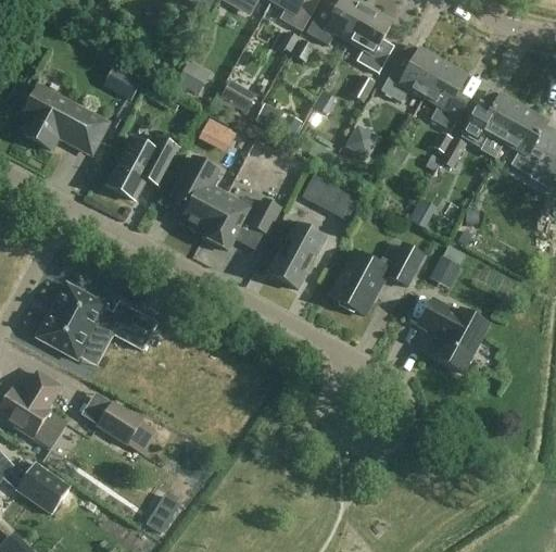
[(187,0),(207,12),(214,0),(187,0)]
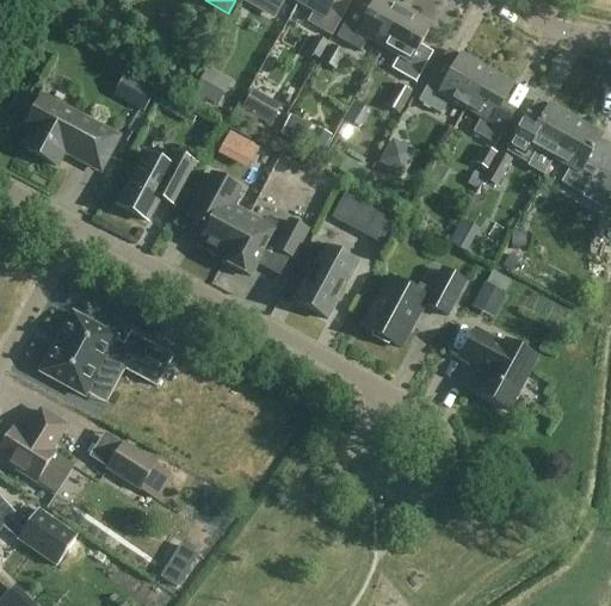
[(300,0),(315,8),(308,20),(332,33),(351,2),(346,0),(300,0)]
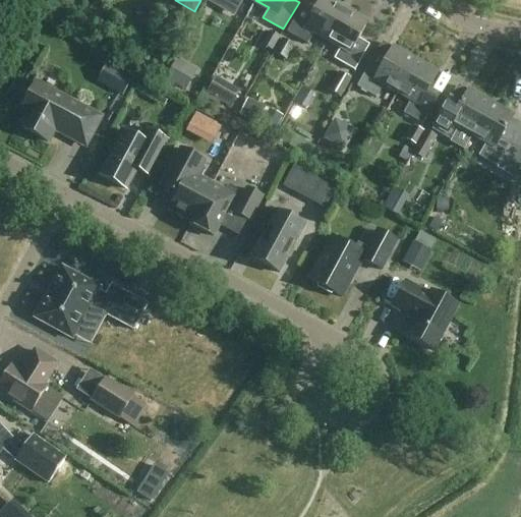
[(313,32),(328,40),(346,8),(331,0),(320,0),(313,11),(302,4),(287,31),(307,42),(313,32)]
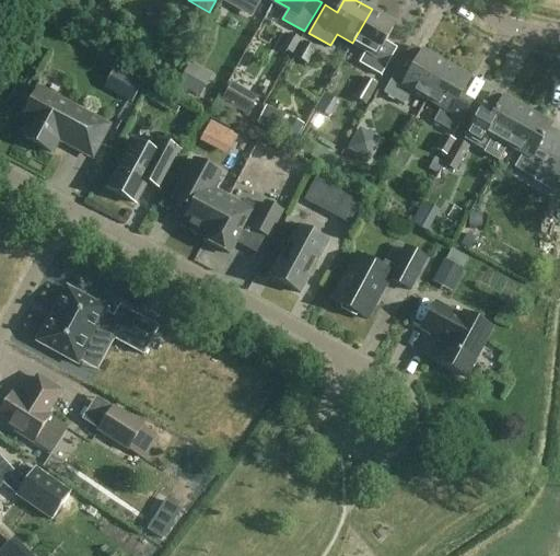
[(394,22),(372,9),(352,43),(365,49),(359,61),(382,74),(397,46),(384,38),(394,22)]
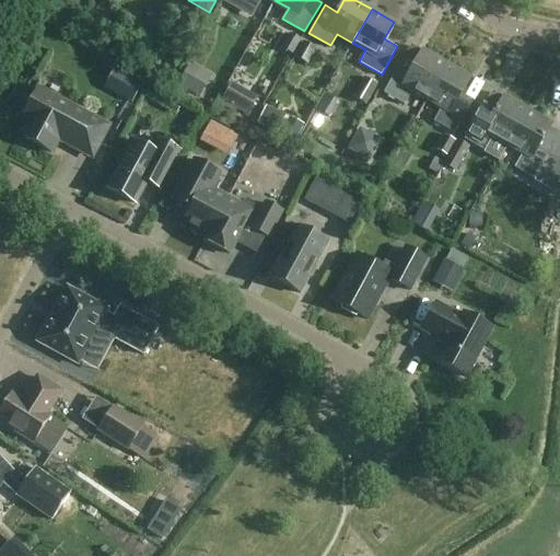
[(427,99),(448,61),(423,47),(409,72),(397,66),(383,91),(405,103),(411,90),(427,99)]
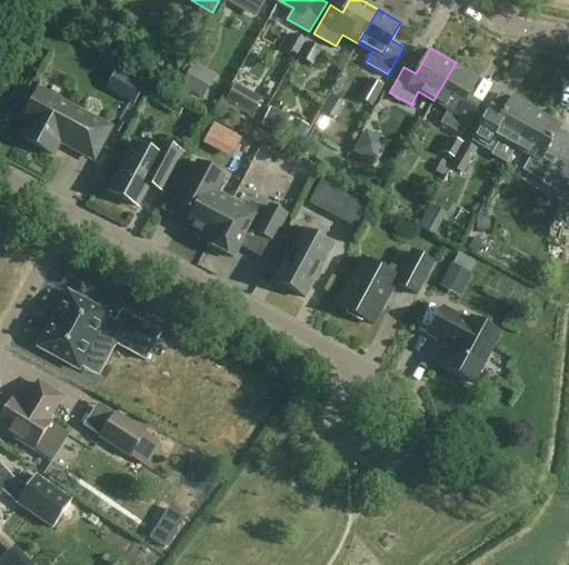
[(215,76),(192,62),(180,85),(202,97),(215,76)]
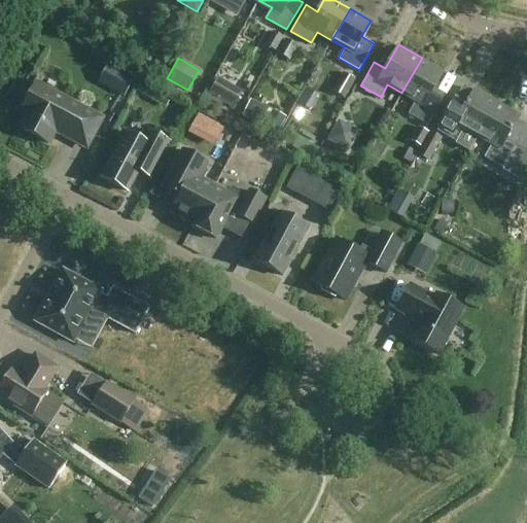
[(422,58),(401,93),(415,100),(408,112),(427,124),(441,100),(430,94),(444,70),(422,58)]
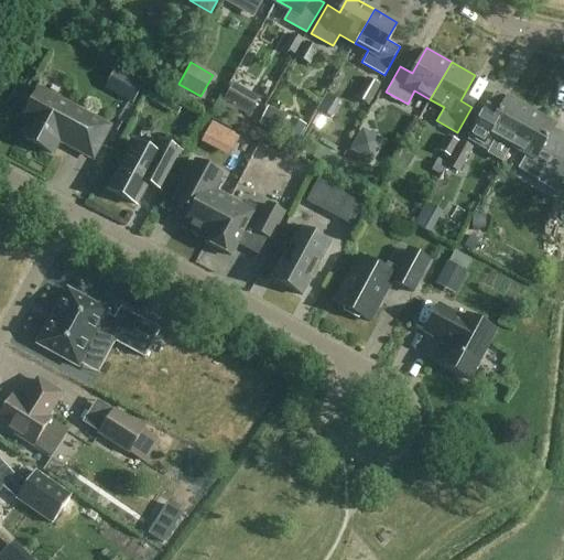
[(137,101),(148,81),(121,66),(109,86),(137,101)]
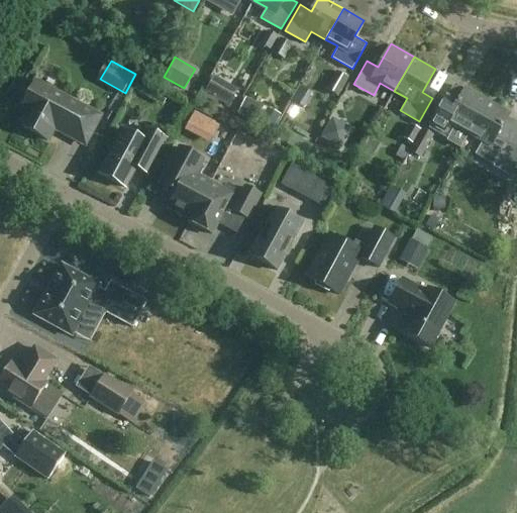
[(215,79),(206,93),(231,109),(240,96),(215,79)]
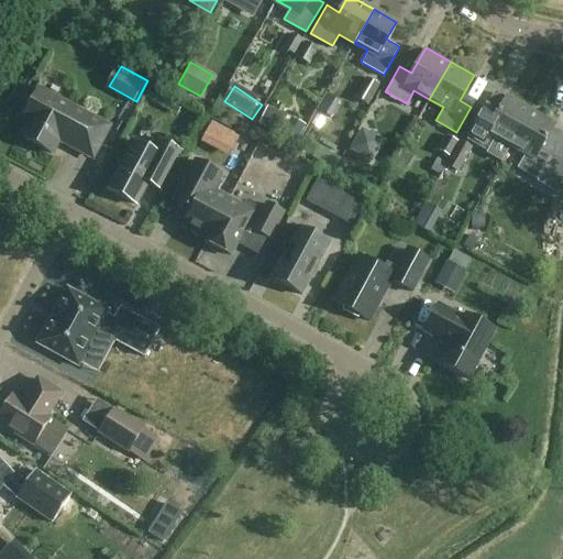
[(108,125),(39,88),(23,117),(30,121),(22,135),(52,151),(59,136),(92,154),(108,125)]
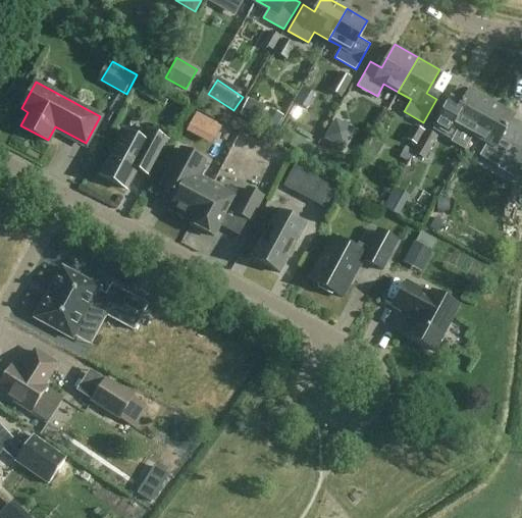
[(474,135),(493,101),(470,87),(457,110),(447,104),(433,127),(452,139),(459,126),(474,135)]
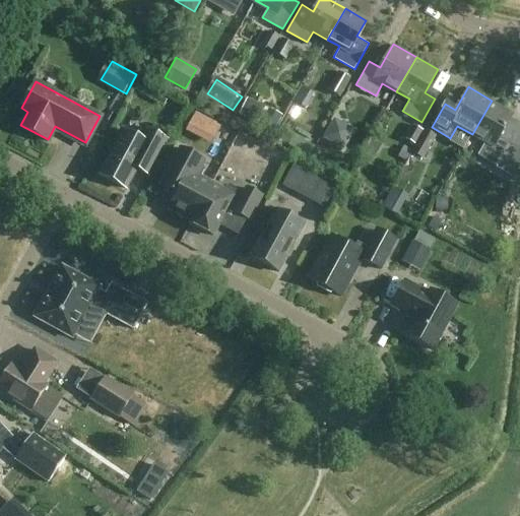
[(513,113),(492,101),(472,134),(484,141),(477,153),(497,165),(510,141),(500,135),(513,113)]
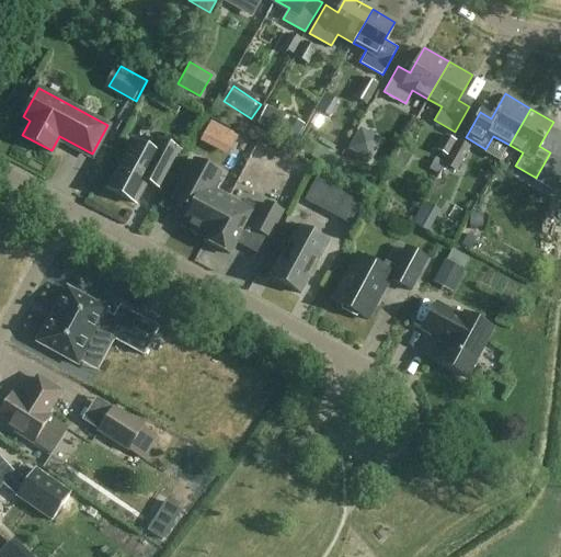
[(293,117),(286,138),(302,144),(309,123),(293,117)]
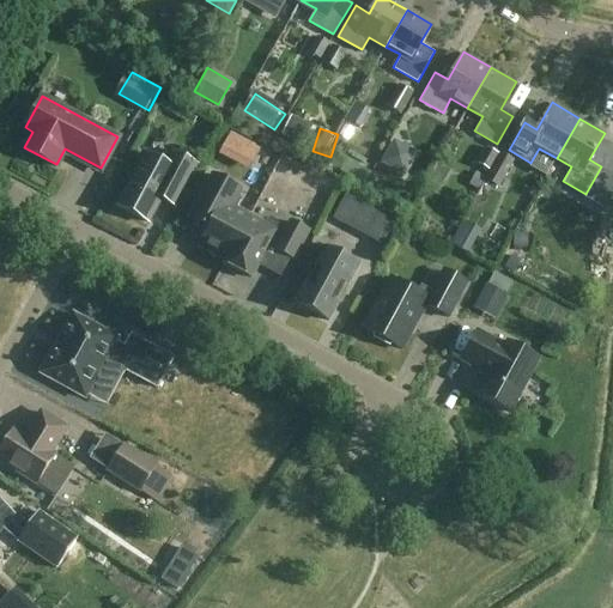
[(169,163),(147,152),(119,205),(147,219),(161,196),(174,204),(196,162),(181,153),(178,159),(173,156),(169,163)]
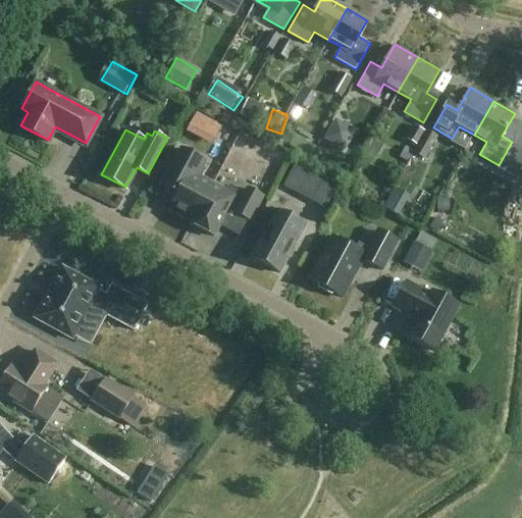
[(300,135),(295,145),(317,157),(322,147),(300,135)]
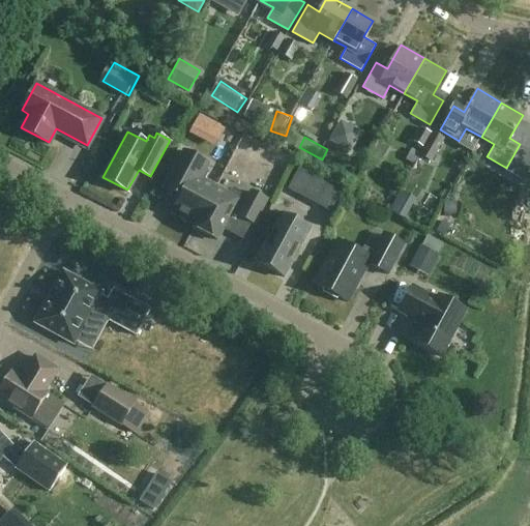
[(181,195),(172,211),(195,224),(194,225),(195,226),(216,185),(204,178),(209,170),(207,169),(212,159),(183,145),(163,184),(181,195)]
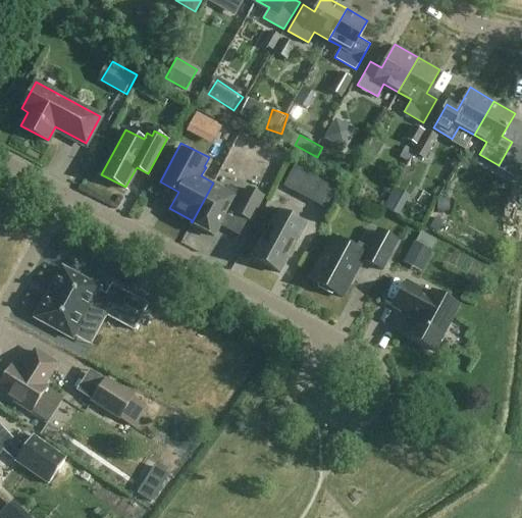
[(335,186),(295,164),(283,186),(323,207),(335,186)]
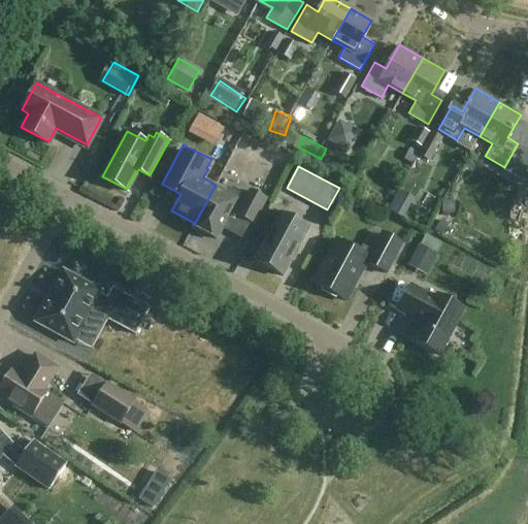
[(216,185),(194,225),(217,237),(232,208),(237,211),(237,213),(253,222),(266,197),(250,189),(246,195),(231,187),(229,191),(216,185)]
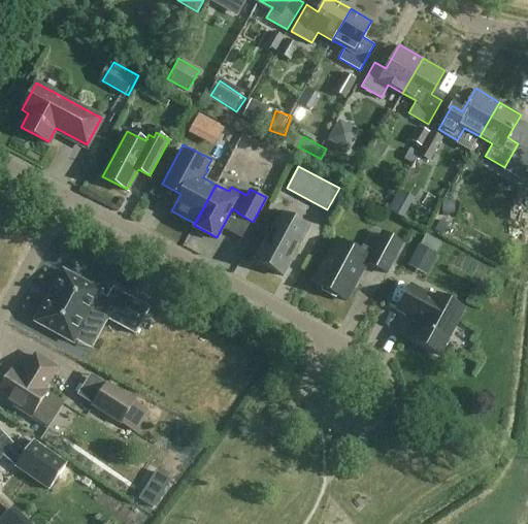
[(309,227),(273,207),(260,232),(267,235),(255,259),(284,274),(309,227)]
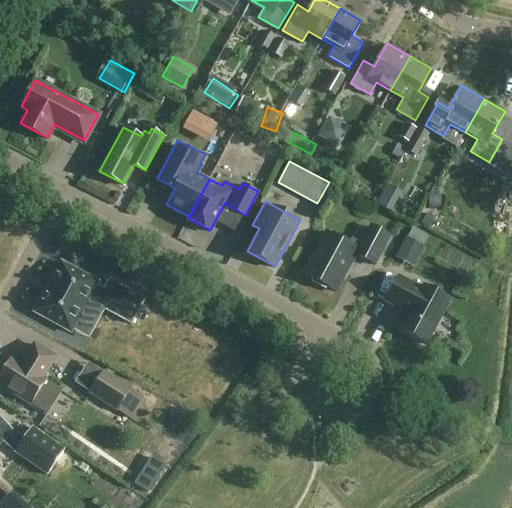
[(390,235),(374,226),(365,243),(352,236),(348,243),(326,231),(317,248),(321,250),(308,274),(337,290),(356,253),(375,263),(390,235)]
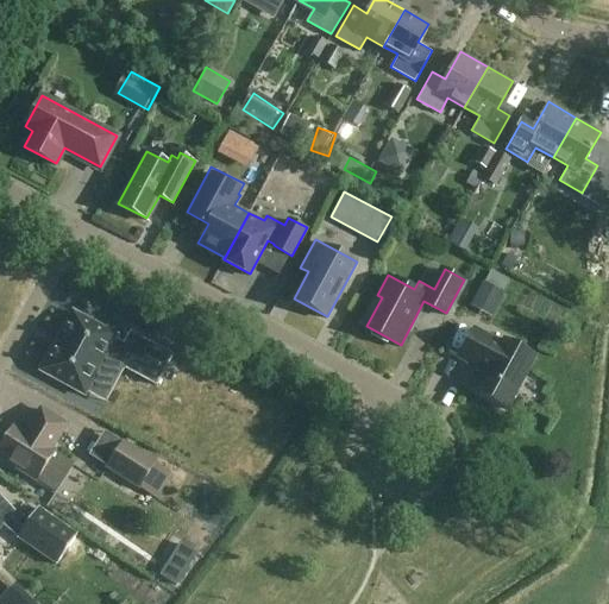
[(495,304),(507,294),(496,283),(484,294),(495,304)]
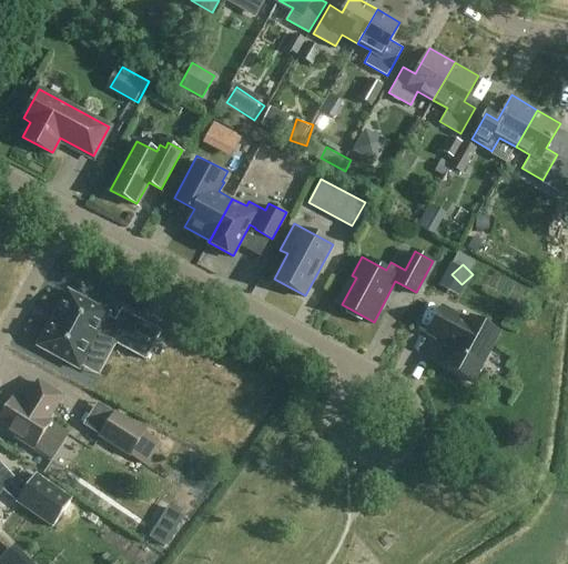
[(38,344),(79,366),(98,332),(145,358),(160,330),(121,309),(115,320),(107,315),(109,312),(68,289),(38,344)]
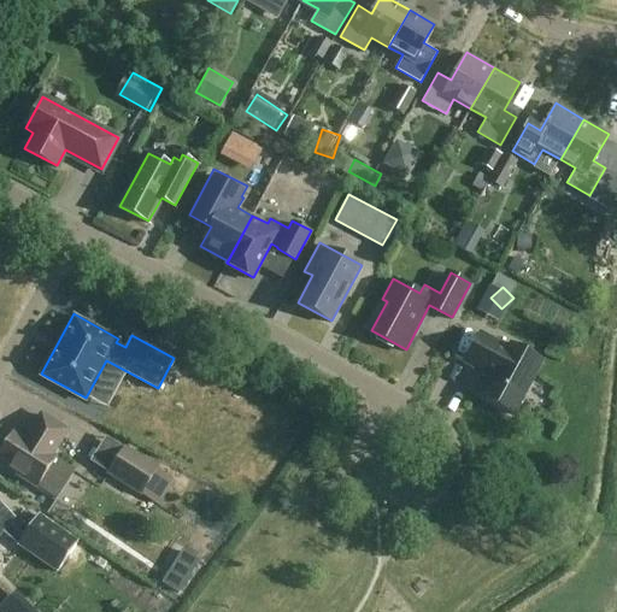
[(509,345),(481,330),(464,360),(492,376),(482,395),(513,412),(544,358),(511,341),(509,345)]
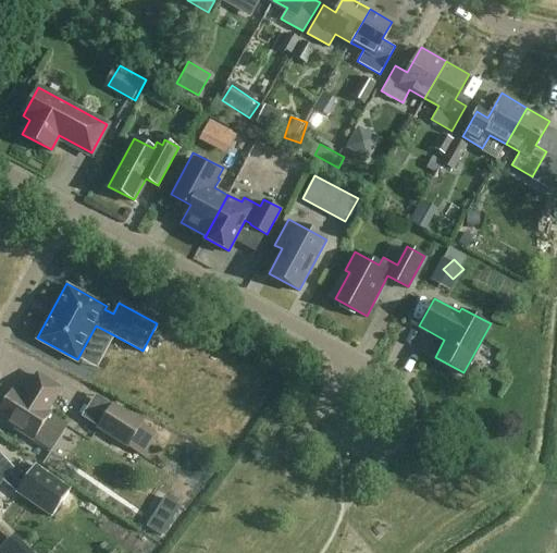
[(61,388),(38,372),(28,388),(29,389),(25,396),(12,388),(0,406),(0,416),(34,438),(50,413),(47,409),(61,388)]
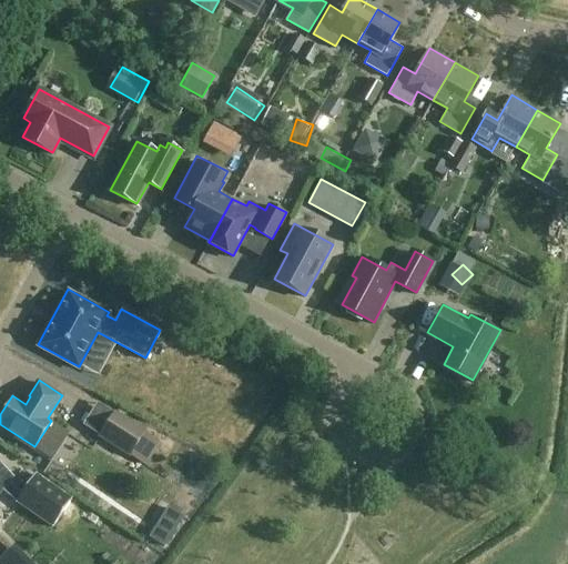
[(130,455),(145,429),(114,409),(108,420),(98,435),(104,440),(130,455)]
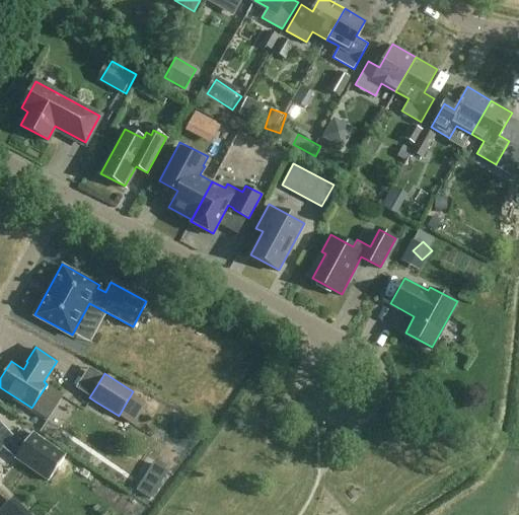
[(0,447),(12,434),(0,423),(0,447)]
